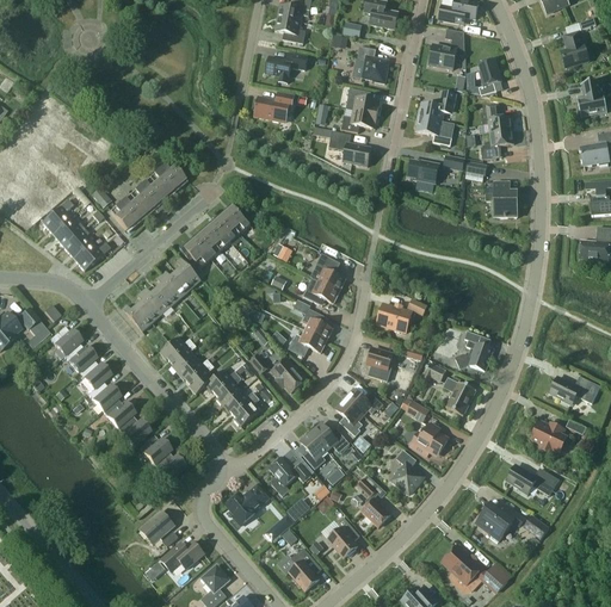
[(277,17),(301,22),(302,14),(308,16),(310,0),(295,0),(294,6),(279,4),(277,17)]
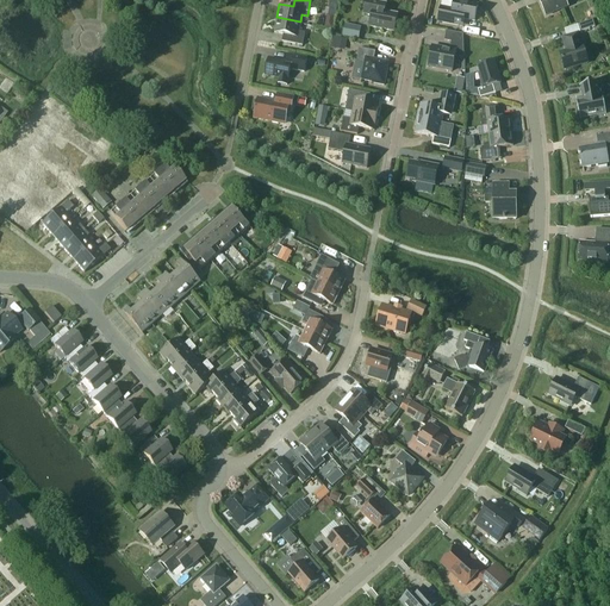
[(329,0),(327,11),(335,12),(337,0),(329,0)]
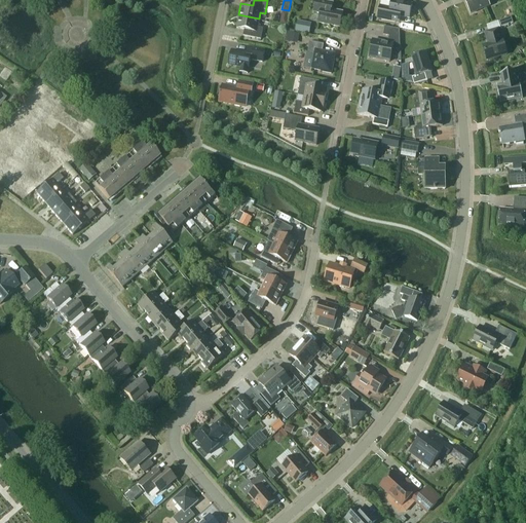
[(333,0),(314,0),(313,9),(321,10),(318,21),(340,25),(343,9),(332,7),(333,0)]
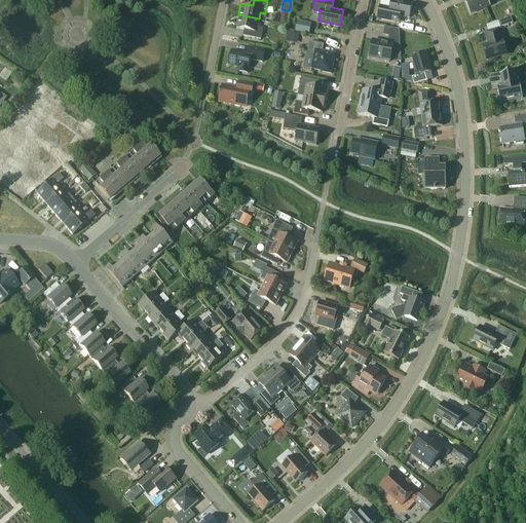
[(380,0),(380,3),(377,15),(396,20),(400,21),(401,14),(409,15),(412,2),(410,1),(410,0),(401,0),(380,0)]
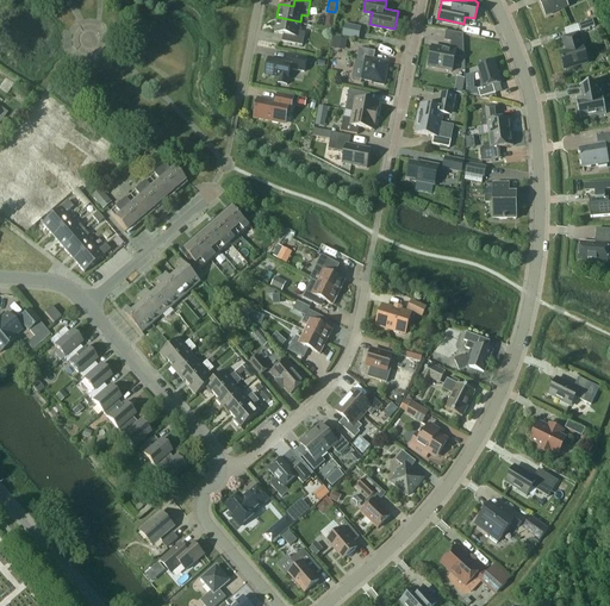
[(546,12),(568,4),(567,0),(541,0),(546,12)]
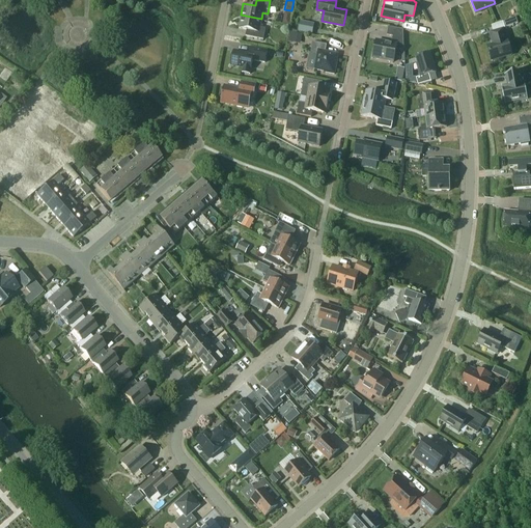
[(289,23),(291,10),(284,9),(282,21),(289,23)]
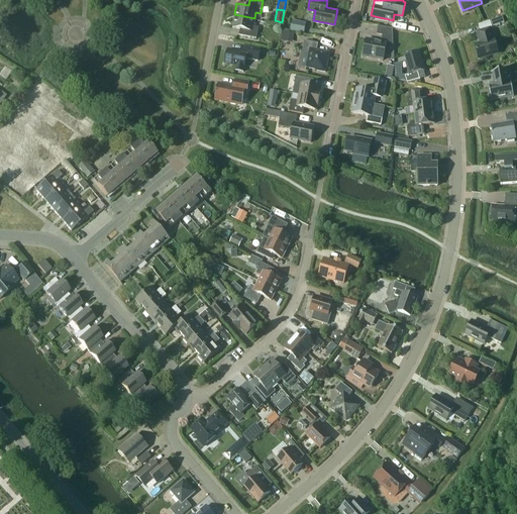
[(253,24),(254,18),(234,14),(232,25),(240,26),(238,32),(256,36),(259,25),(253,24)]
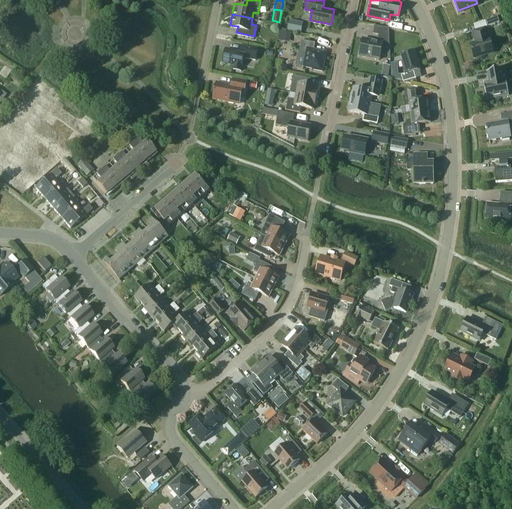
[(498,14),(485,18),(487,24),(499,20),(498,14)]
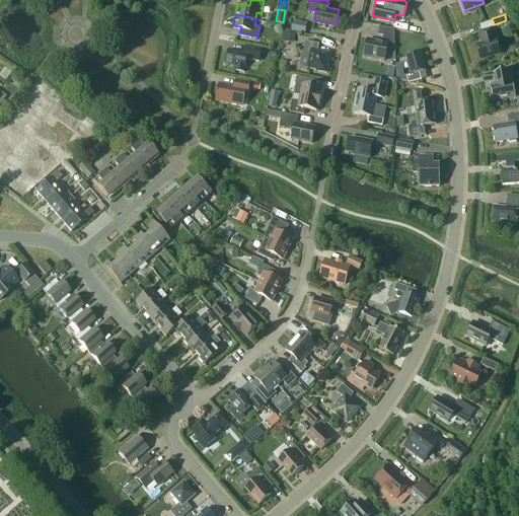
[(290,27),(305,31),(307,20),(293,17),(290,27)]
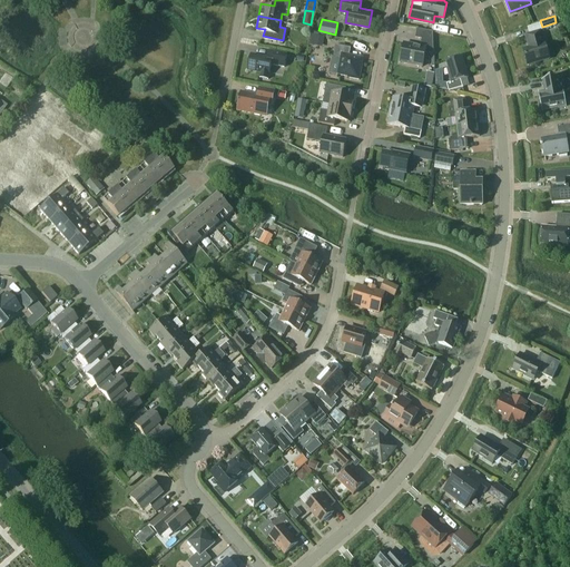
[(403,40),(400,59),(422,64),(425,50),(433,51),(433,29),(416,26),(415,35),(422,37),(420,44),(403,40)]
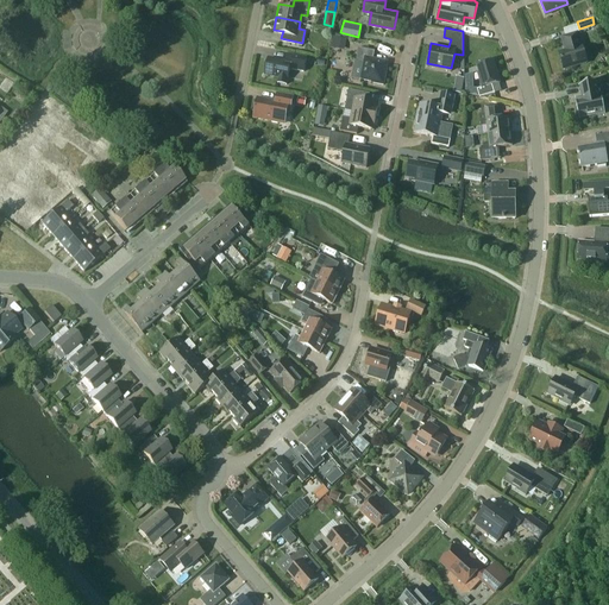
[(564,67),(586,60),(582,43),(577,30),(562,35),(565,48),(559,50),(564,67)]
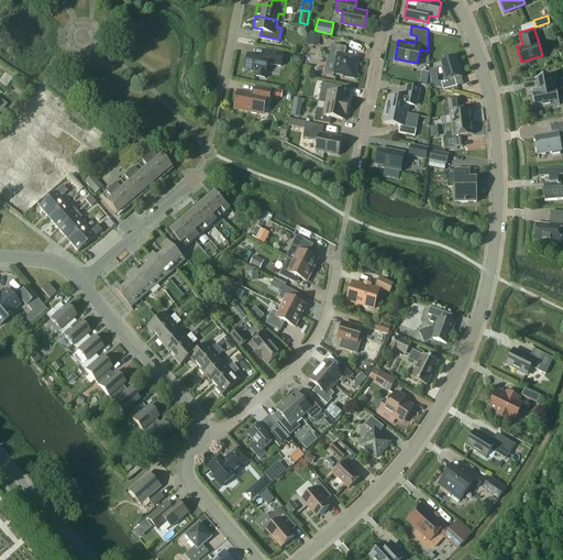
[(308,31),(306,42),(318,44),(320,34),(308,31)]
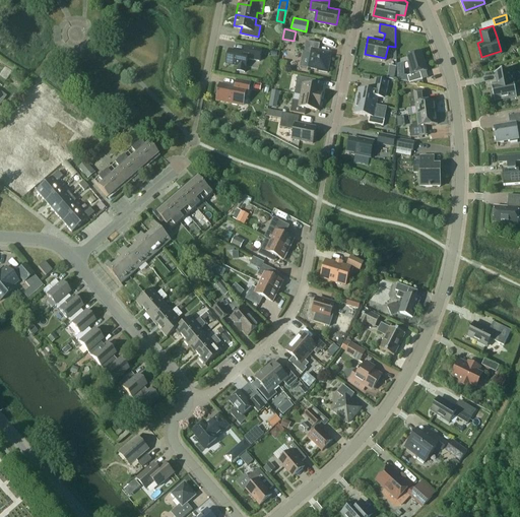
[(317,68),(327,70),(329,60),(328,60),(330,50),(319,48),(320,41),(306,39),(304,50),(311,51),(308,65),(318,67),(317,68)]
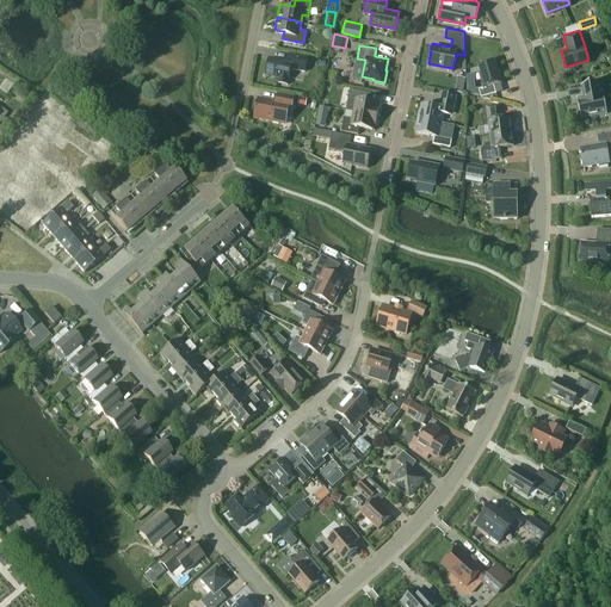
[(304,69),(307,55),(289,51),(288,60),(269,56),(266,72),(278,74),(277,80),(288,82),(290,66),(304,69)]
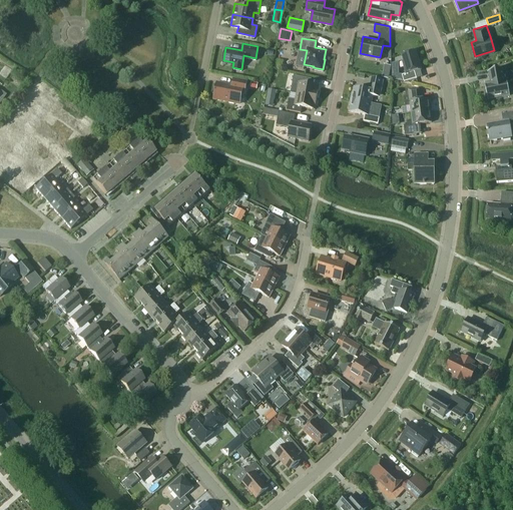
[(415,69),(420,67),(415,48),(402,52),(407,71),(402,73),(404,80),(417,76),(415,69)]
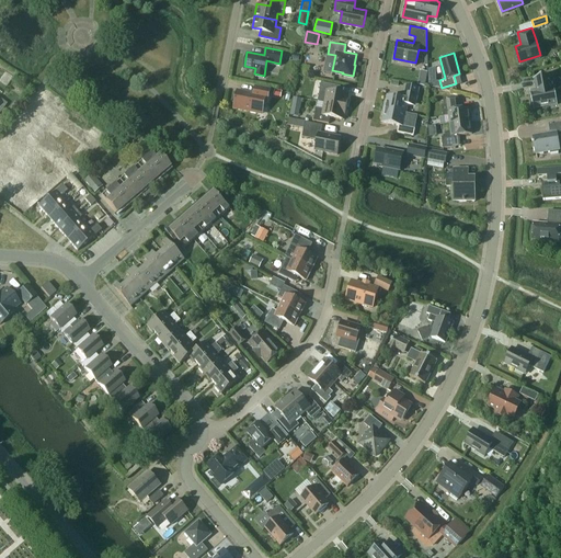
[(537,90),(530,91),(534,106),(558,102),(554,87),(552,87),(549,72),(534,76),(537,90)]
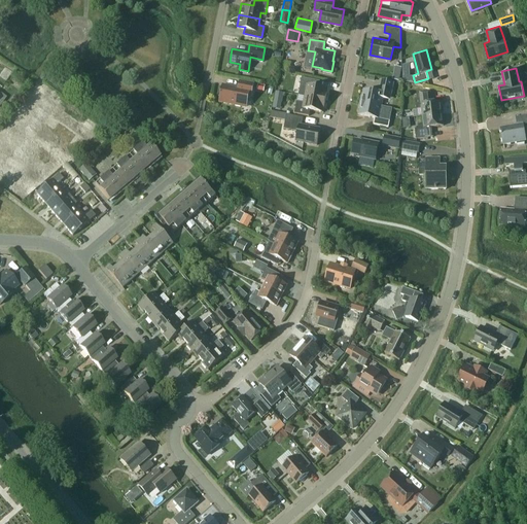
[(301,81),(297,93),(305,95),(325,98),(327,91),(325,90),(326,86),(314,83),(316,77),(302,75),(301,81)]
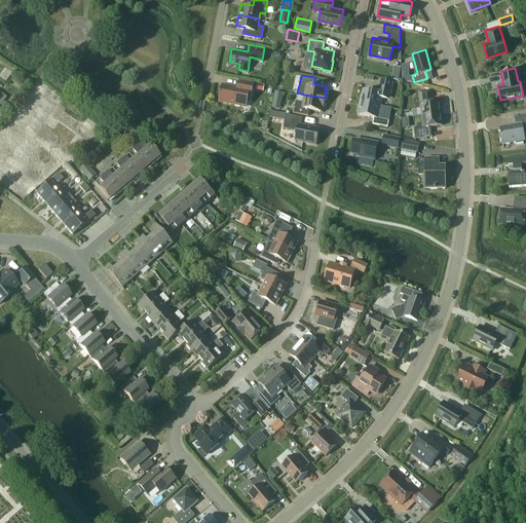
[(361,92),(359,99),(381,104),(382,96),(389,98),(393,80),(379,77),(377,89),(363,86),(362,94),(361,92)]
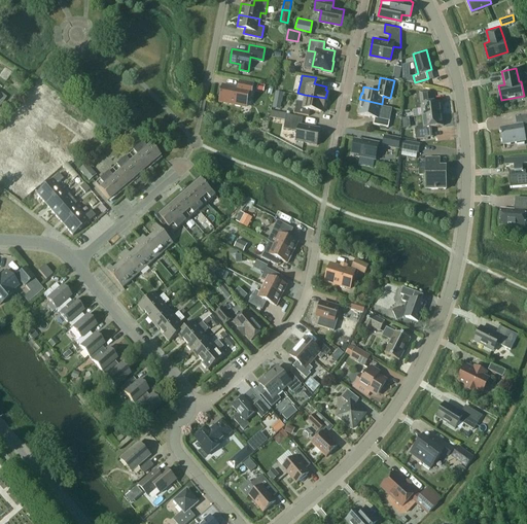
[(223,83),(220,99),(242,103),(247,104),(249,93),(251,93),(253,81),(240,78),(239,86),(223,83)]
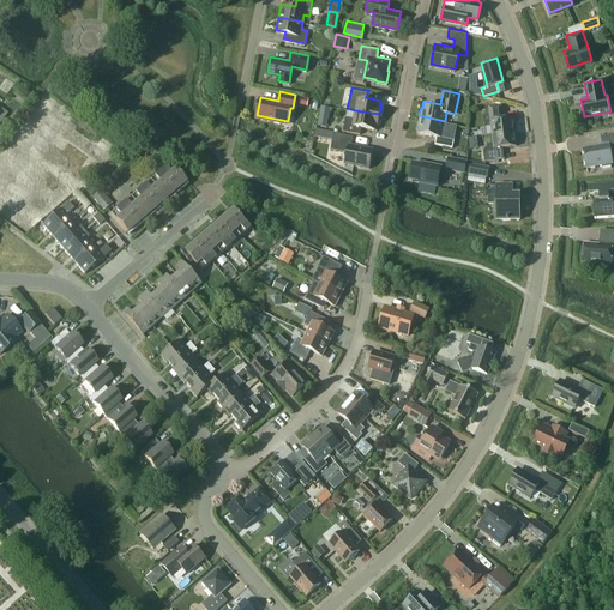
[(1,103),(0,103),(0,109),(16,121),(24,109),(6,96),(1,103)]
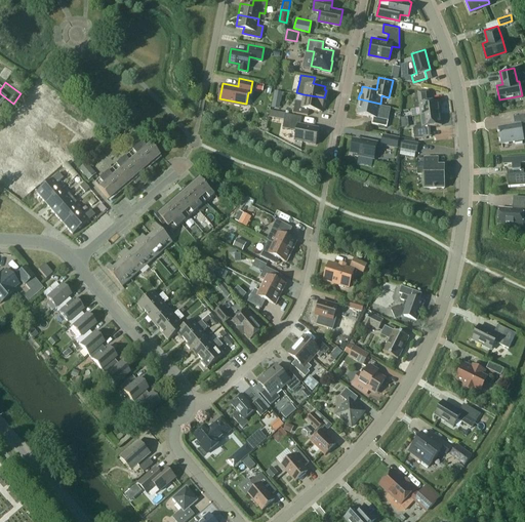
[(275,88),(274,96),(281,98),(282,89),(275,88)]
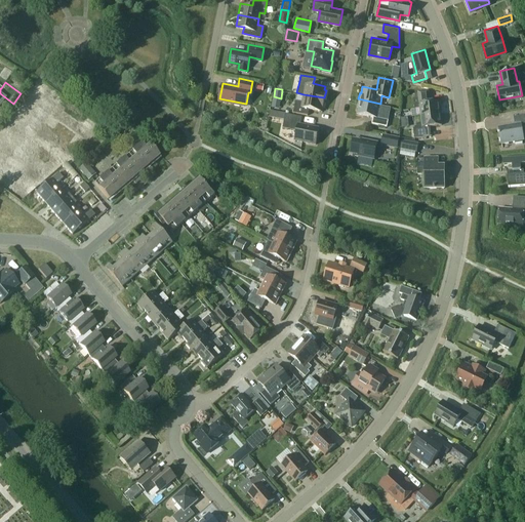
[(414,107),(411,107),(412,114),(420,113),(440,111),(439,99),(431,101),(429,88),(417,89),(418,91),(418,96),(413,96),(414,102),(414,107)]
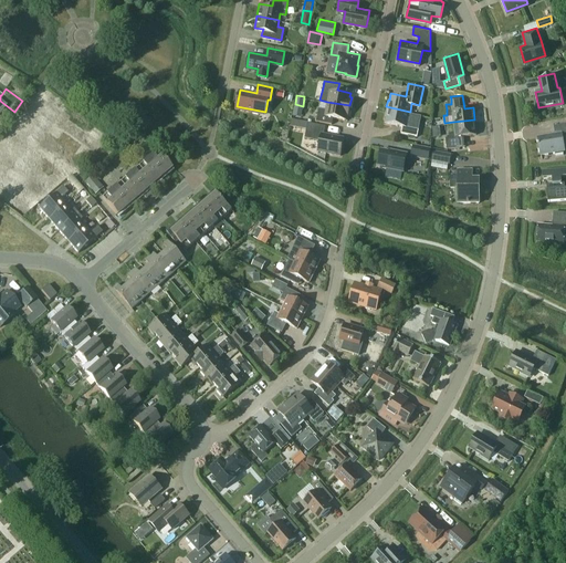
[(0,117),(6,123),(14,112),(0,101),(0,117)]
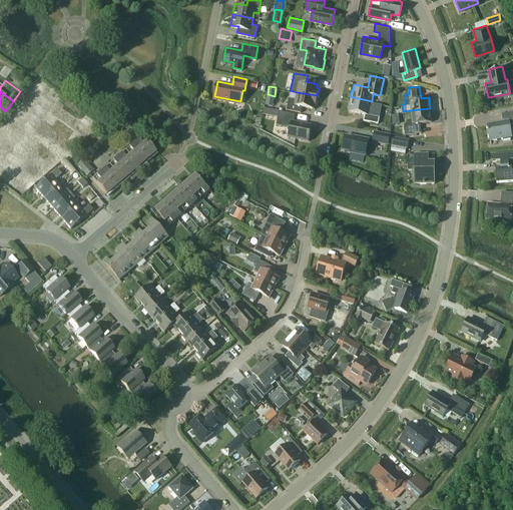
[(289,96),(287,108),(301,111),(302,104),(314,107),(314,103),(315,103),(317,95),(297,92),(296,98),(289,96)]
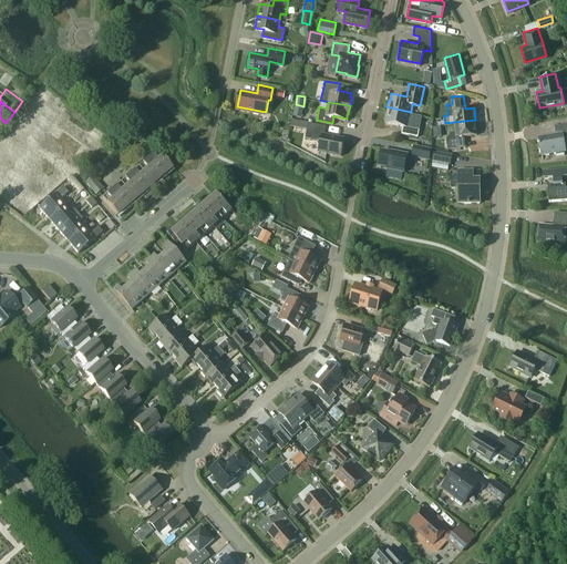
[(53,105),(44,116),(61,129),(65,123),(70,119),(53,105)]
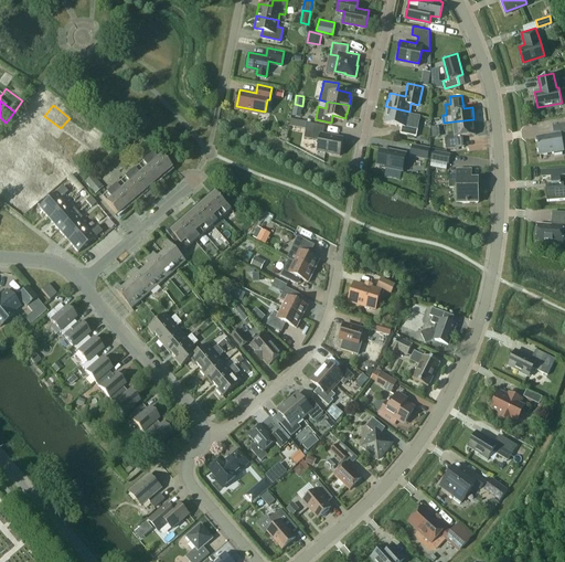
[(385,114),(384,120),(402,124),(400,130),(416,134),(417,134),(420,114),(409,112),(385,106),(384,113),(385,114)]
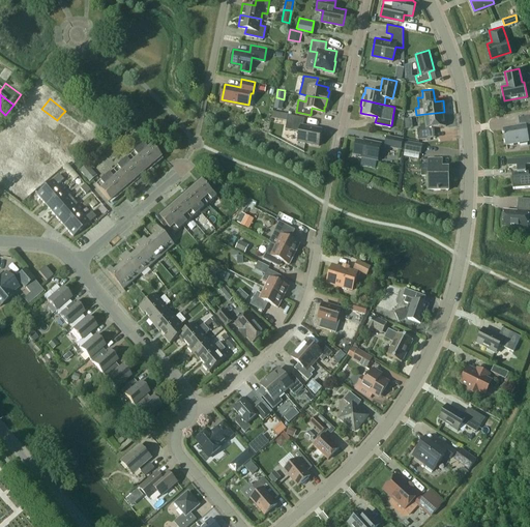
[(41,109),(34,118),(50,130),(53,125),(57,120),(41,109)]
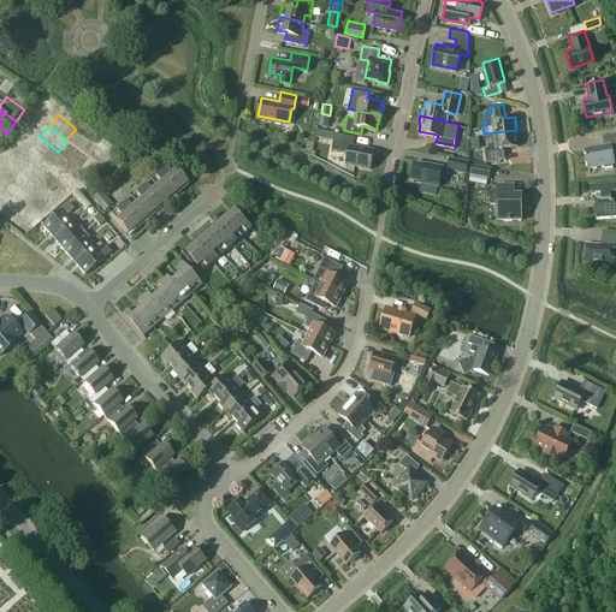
[(76,129),(71,134),(80,140),(83,134),(76,129)]
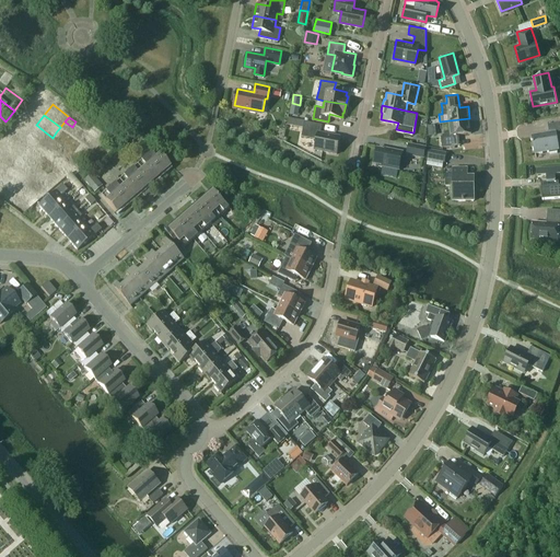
[(444,134),(441,135),(442,146),(455,143),(454,132),(471,131),(469,118),(448,120),(450,129),(444,129),(444,134)]
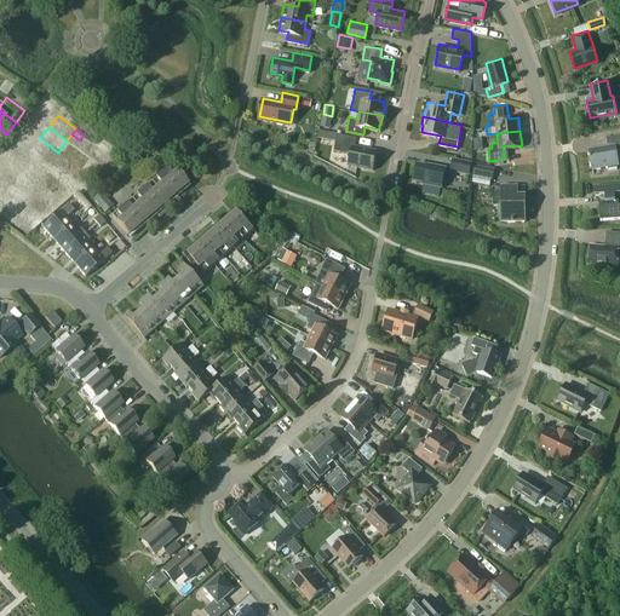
[(377,149),(368,148),(355,144),(356,136),(337,132),(333,149),(350,151),(348,163),(373,168),(377,149)]
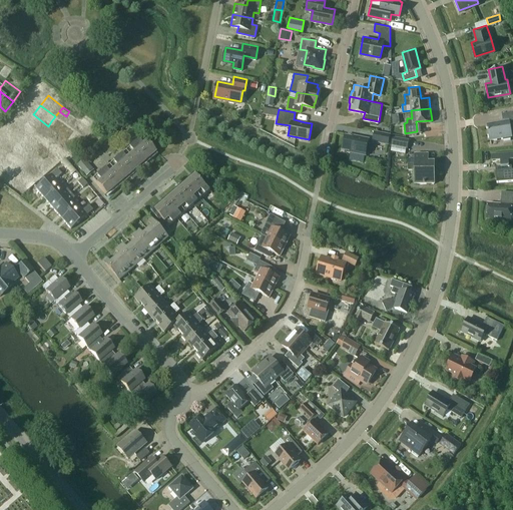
[(487,122),(490,138),(503,135),(503,138),(511,136),(510,134),(511,134),(509,118),(512,117),(512,109),(502,111),(503,119),(487,122)]
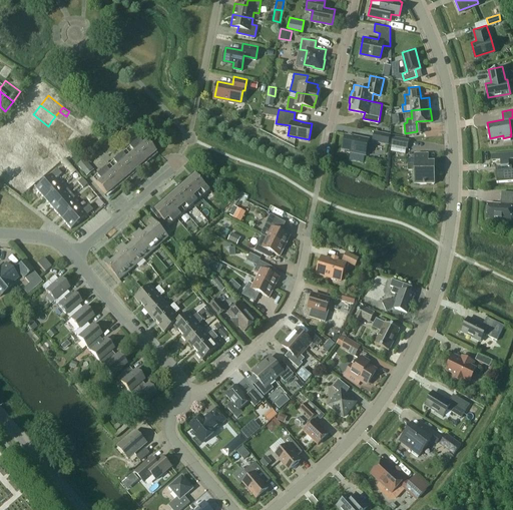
[(393,112),(394,122),(402,121),(402,112),(393,112)]
